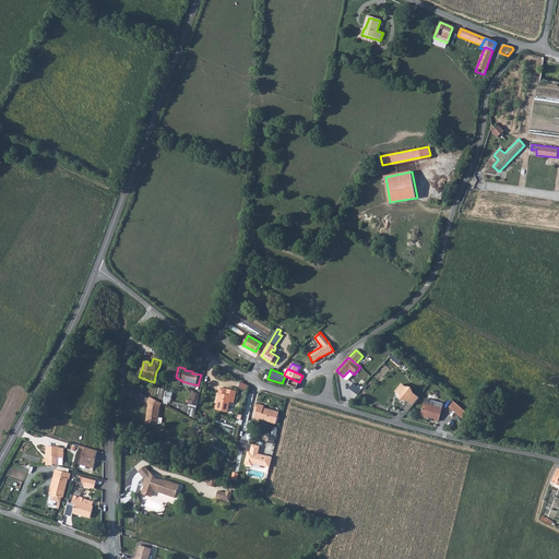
[(285,376),(282,383),(289,385),(296,389),(299,382),(285,376)]
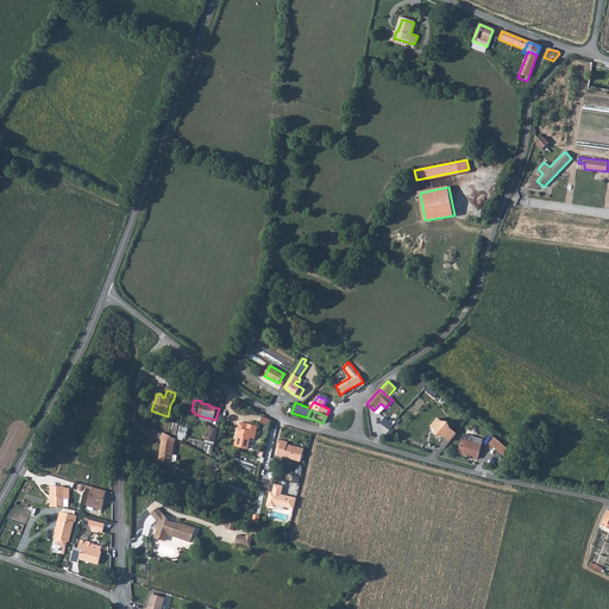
[(444,438),(450,443),(457,434),(450,429),(449,424),(441,422),(438,420),(432,426),(435,428),(438,437),(444,438)]
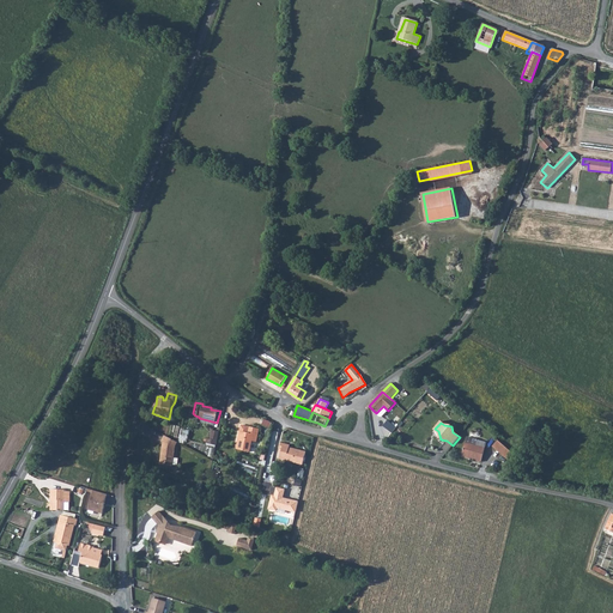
[(240,438),(237,449),(249,453),(253,442),(258,442),(260,430),(249,428),(241,425),(240,431),(238,437),(240,438)]
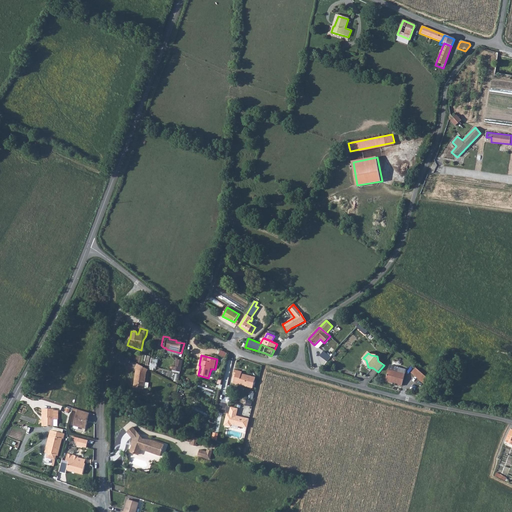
[(175,371),(183,372),(185,361),(180,361),(178,367),(176,367),(175,371)]
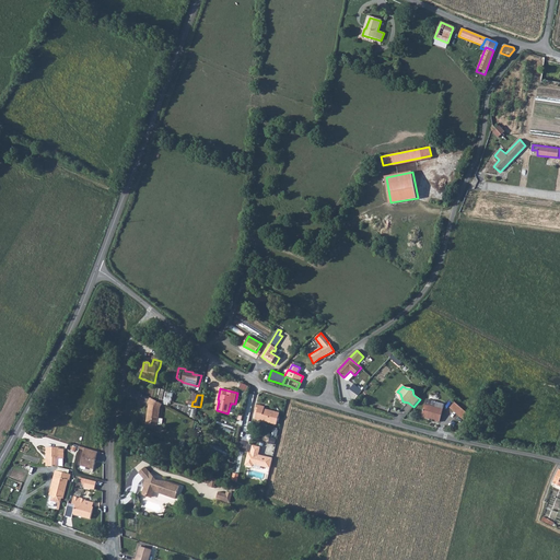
[(149,405),(148,417),(159,422),(161,408),(162,404),(151,398),(147,405),(149,405)]
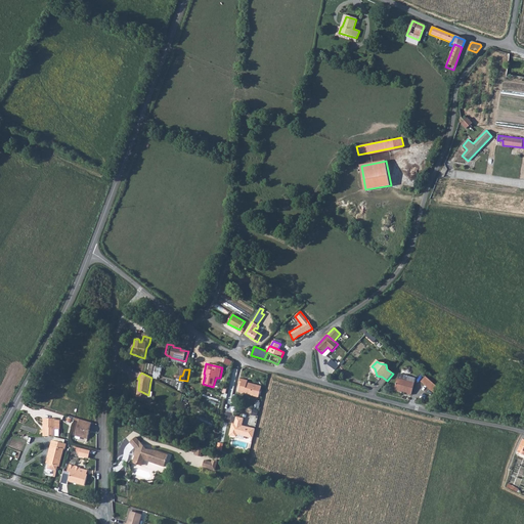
[(241,380),(238,384),(242,385),(239,393),(245,394),(245,393),(259,397),(261,388),(257,386),(256,387),(247,385),(248,382),(241,380)]
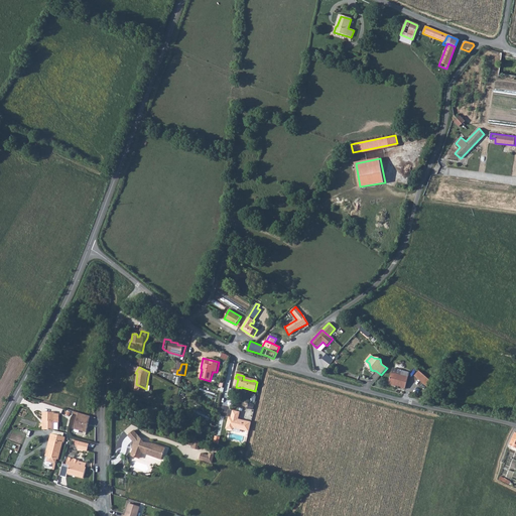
[(392,374),(389,384),(402,387),(402,388),(406,389),(408,378),(402,376),(392,374)]
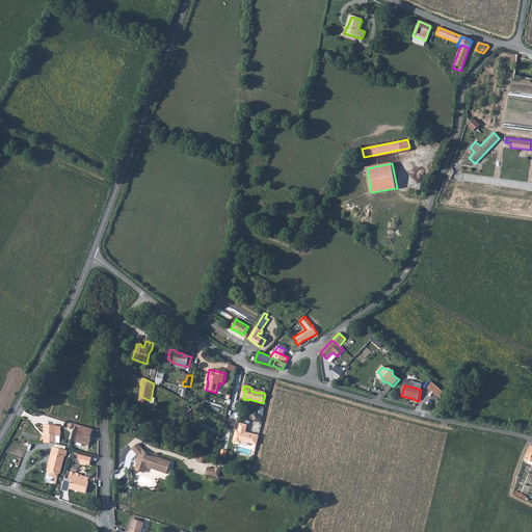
[(435,386),(430,391),(435,394),(440,389),(435,386)]
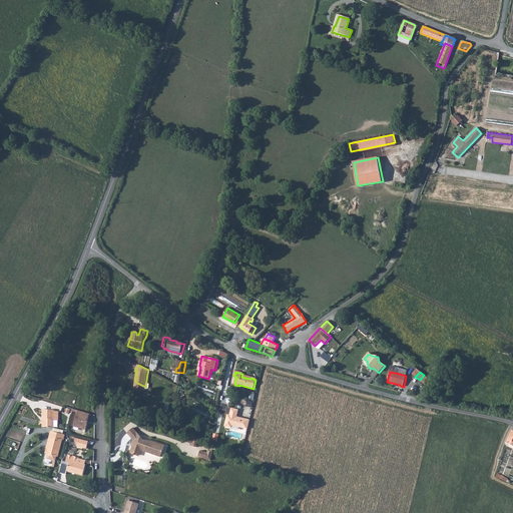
[(424,375),(420,380),(425,384),(429,380),(424,375)]
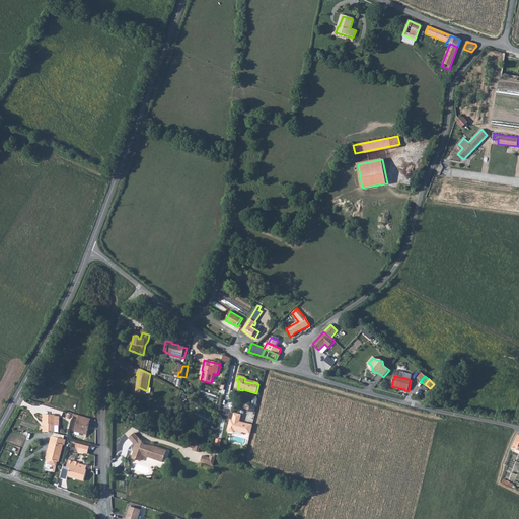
[(147,391),(137,386),(135,394),(146,396),(147,391)]
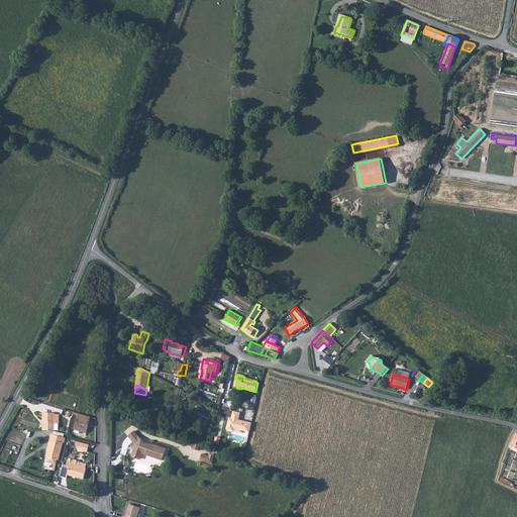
[(196,409),(194,413),(209,420),(211,416),(196,409)]
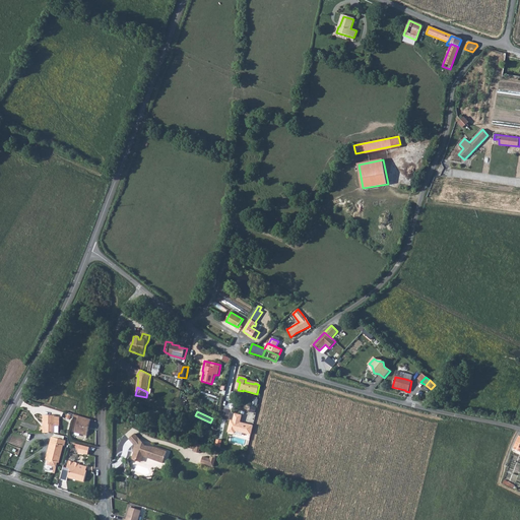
[(238,432),(251,435),(253,427),(240,423),(242,415),(235,413),(234,420),(231,420),(228,432),(235,433),(235,431),(238,432)]
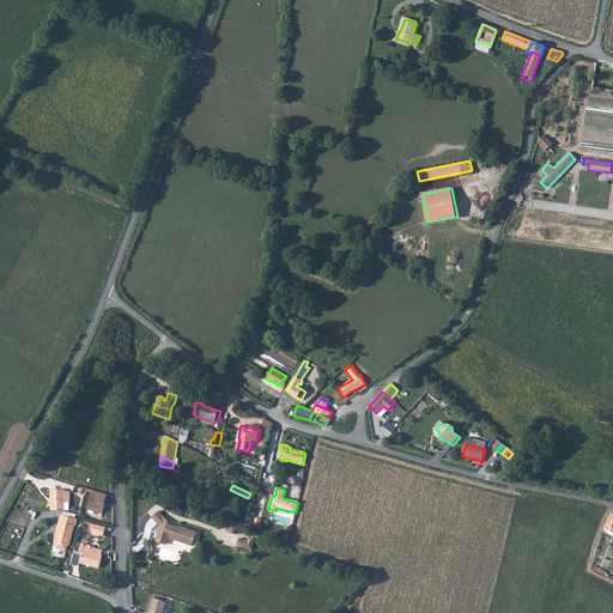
[(53,501),(53,513),(62,513),(64,511),(64,502),(68,503),(70,491),(65,491),(64,490),(52,490),(52,501),(53,501)]
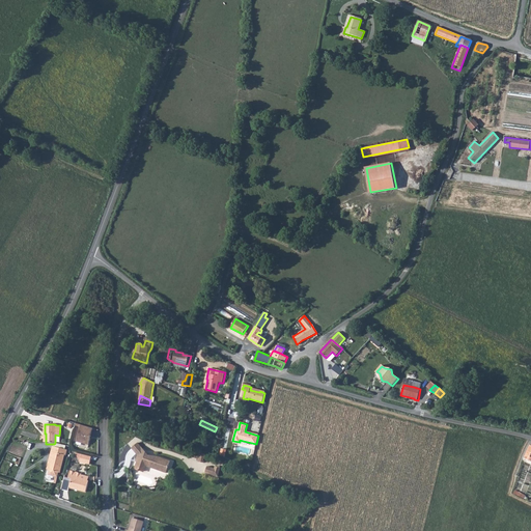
[(92,428),(80,425),(75,442),(87,446),(92,428)]
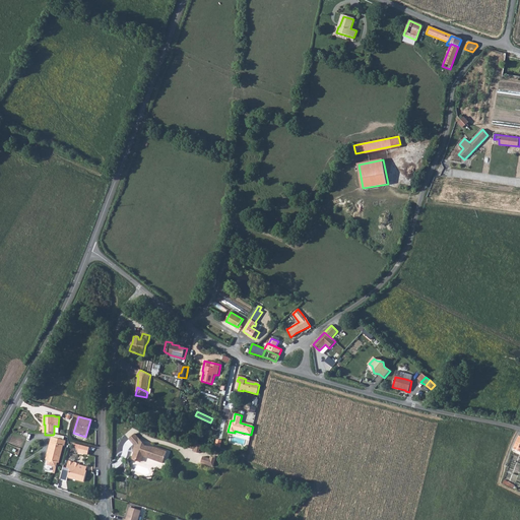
[(131,459),(138,462),(138,459),(141,457),(161,463),(166,452),(156,448),(141,445),(141,444),(133,434),(127,440),(133,447),(132,449),(133,451),(131,459)]
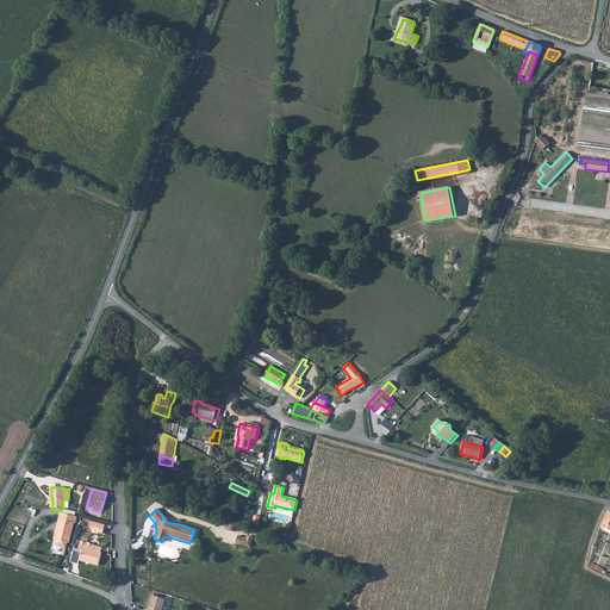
[(57,531),(54,541),(67,545),(73,524),(75,524),(76,518),(60,514),(57,521),(61,521),(58,531),(57,531)]
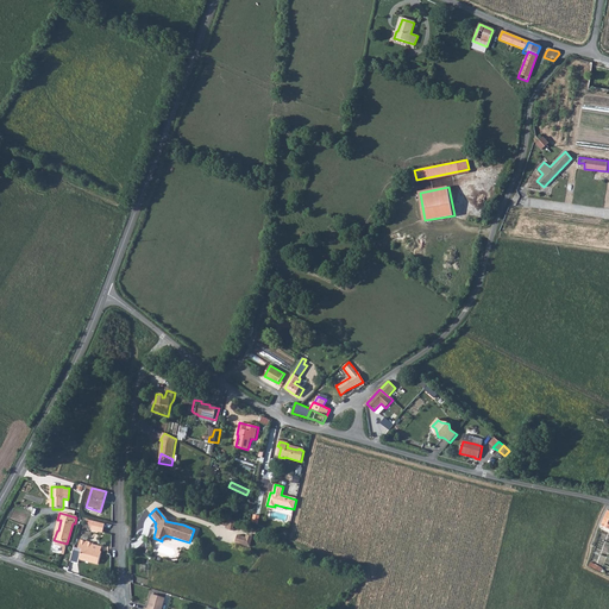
[(102,534),(105,525),(93,522),(90,531),(102,534)]
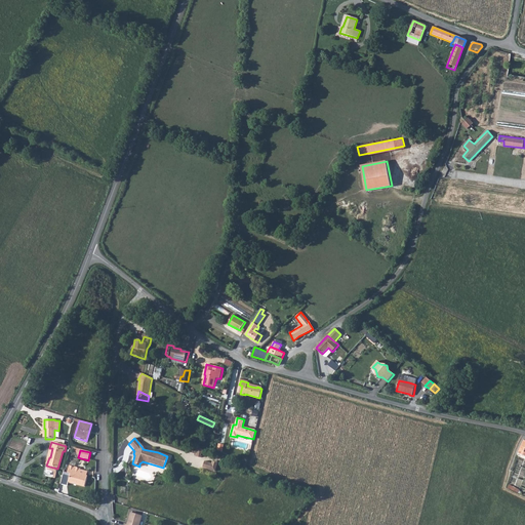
[(87,477),(79,476),(80,472),(80,470),(69,468),(67,475),(71,476),(69,484),(76,485),(76,486),(85,488),(87,478),(87,477)]
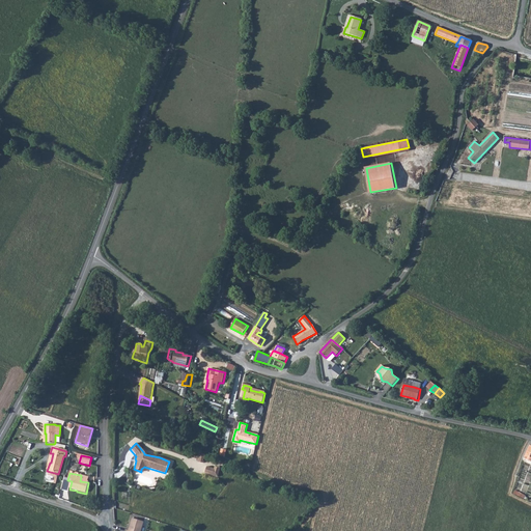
[(128,530),(127,530),(141,530),(144,522),(133,519),(129,530),(128,530)]
